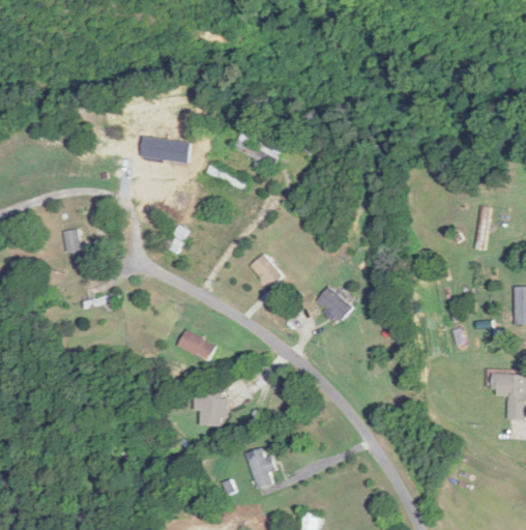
[(258,141),(257,145),(240,137),(233,149),(272,170),(281,152),(258,141)]
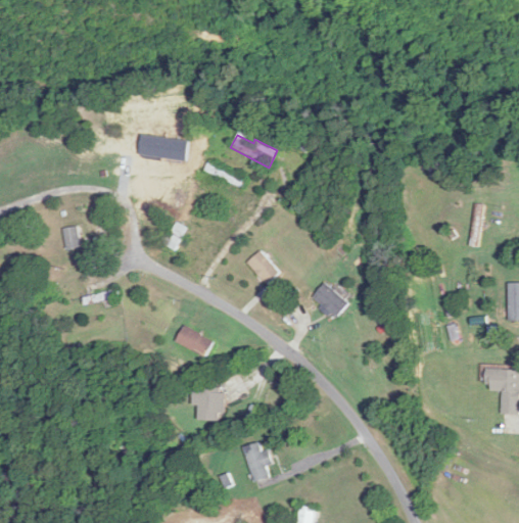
[(244,181),(207,162),(202,172),(240,190),(244,181)]
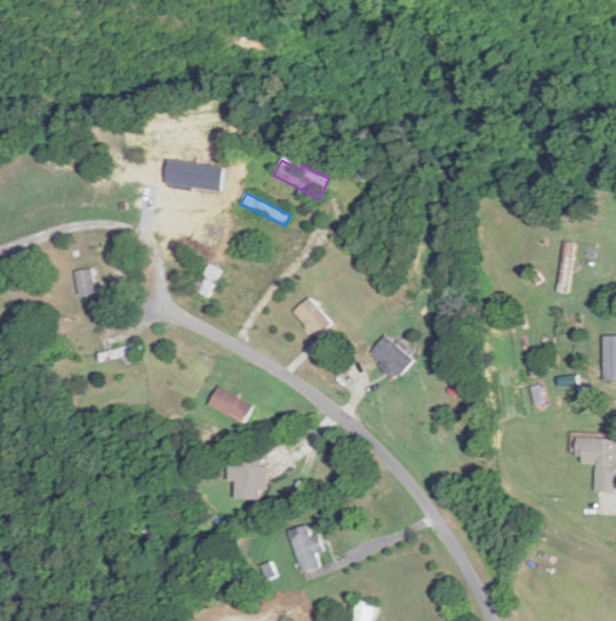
[(557,292),(566,294),(572,243),(562,243),(557,292)]
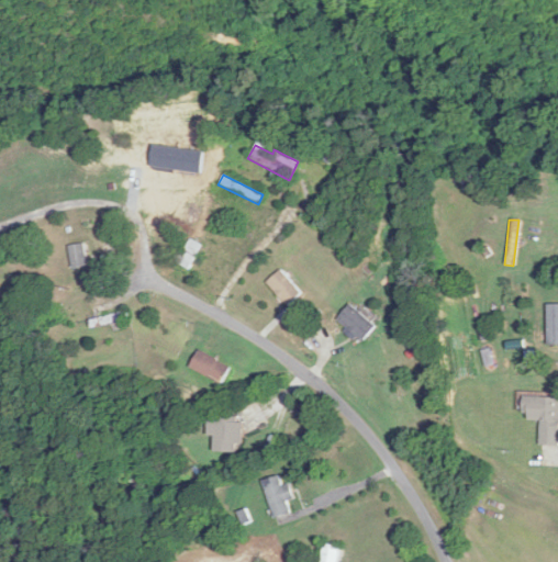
[(200,245),(187,239),(175,265),(188,270),(200,245)]
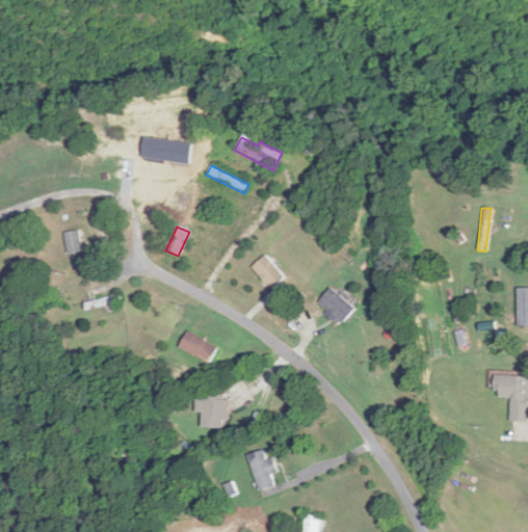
[(62,233),(67,254),(81,250),(77,231),(62,233)]
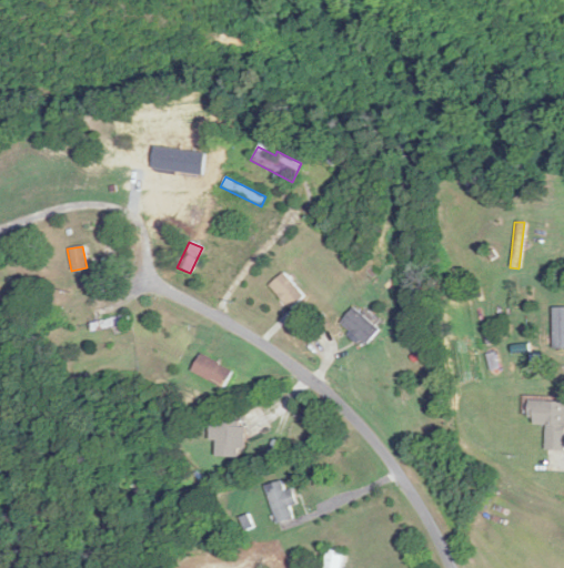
[(268,286),(290,310),(303,296),(282,273),(268,286)]
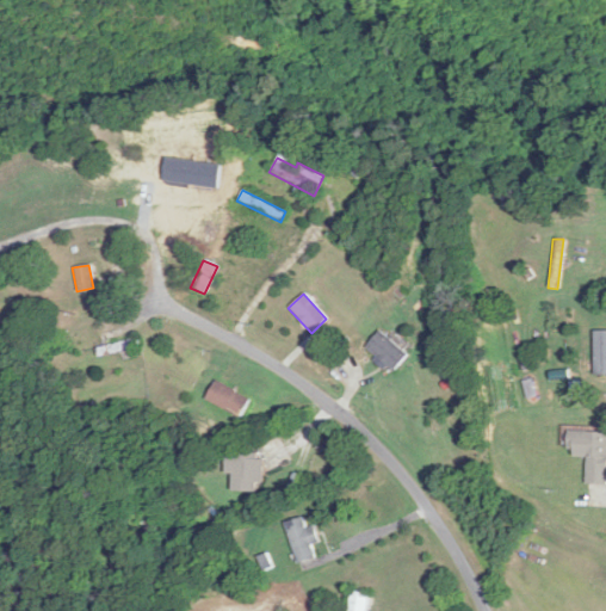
[(407,355),(377,331),(364,347),(393,371),(407,355)]
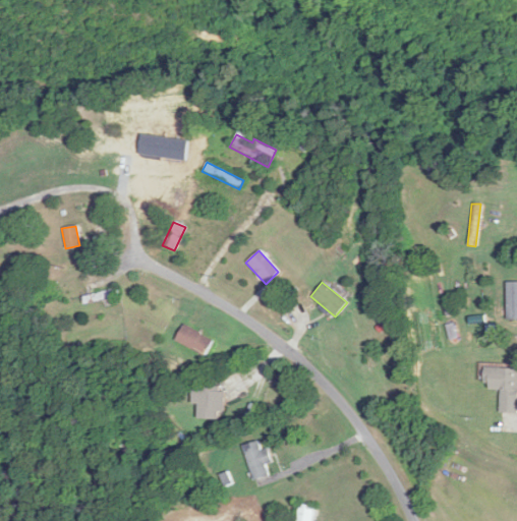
[(506,320),(516,320),(516,282),(506,282),(506,320)]
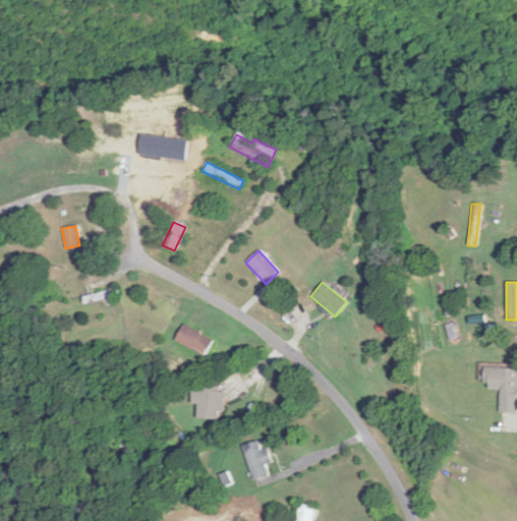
[(80,302),(116,299),(115,291),(80,293),(80,302)]
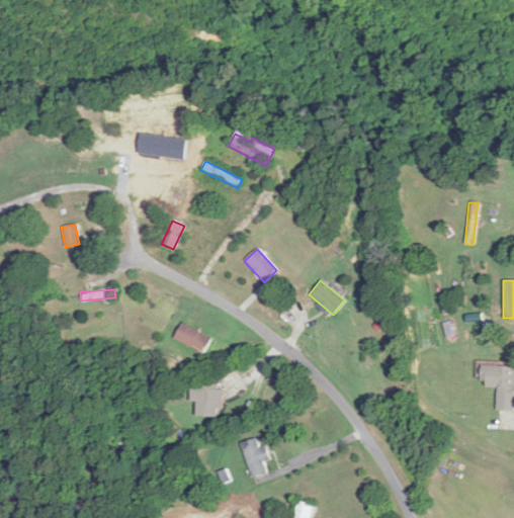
[(210,339),(182,323),(173,338),(201,354),(210,339)]
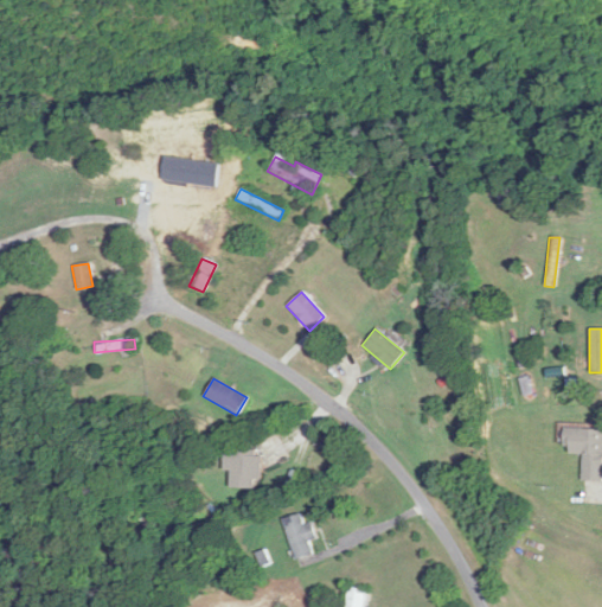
[(601,428),(563,428),(562,453),(581,454),(581,480),(601,480),(601,428)]
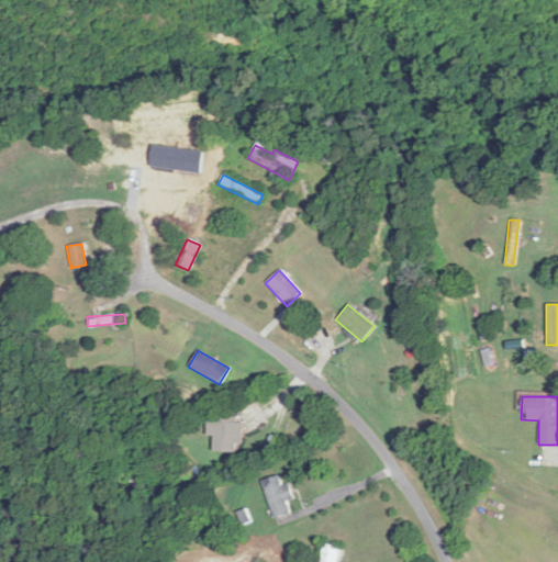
[(207,415),(205,436),(212,436),(212,451),(240,453),(241,417),(207,415)]
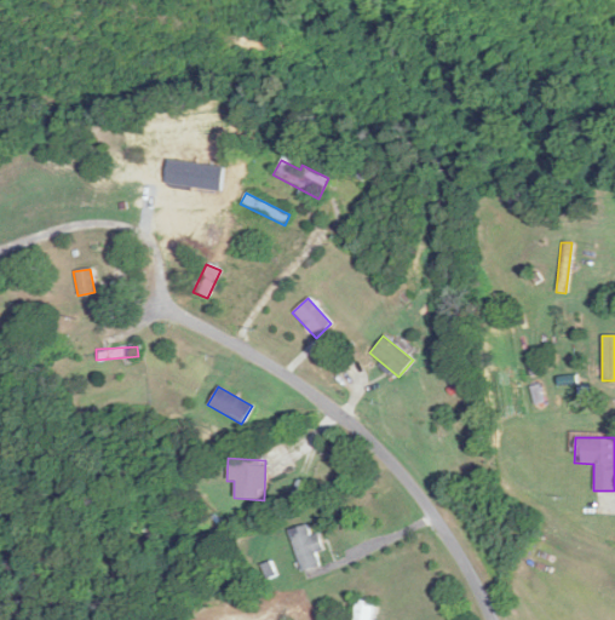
[(309,535),(305,524),(287,530),(299,572),(317,566),(314,554),(322,551),(317,533),(309,535)]
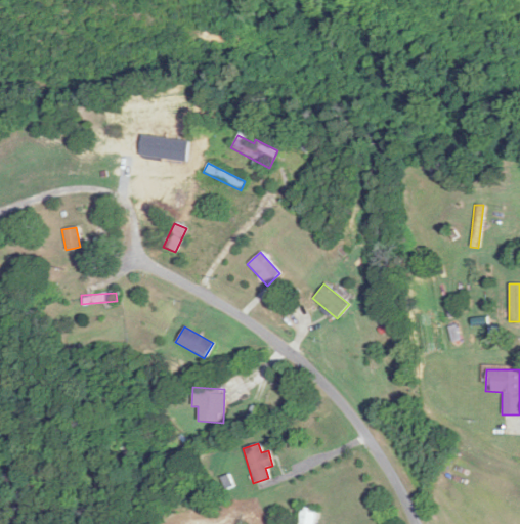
[(312,523),(314,509),(298,507),(295,523),(312,523)]
